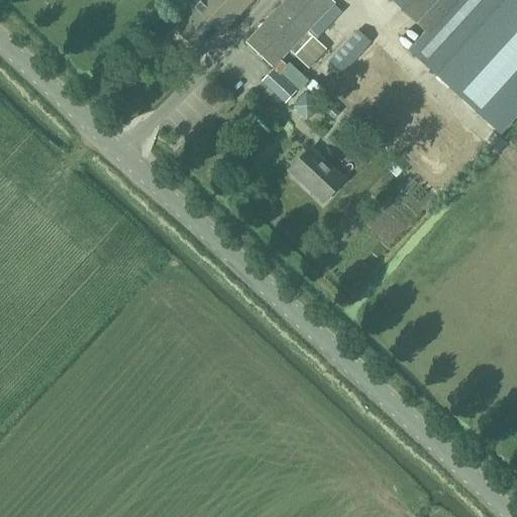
[(183,0),(195,11),(176,32),(202,57),(253,0),(183,0)]
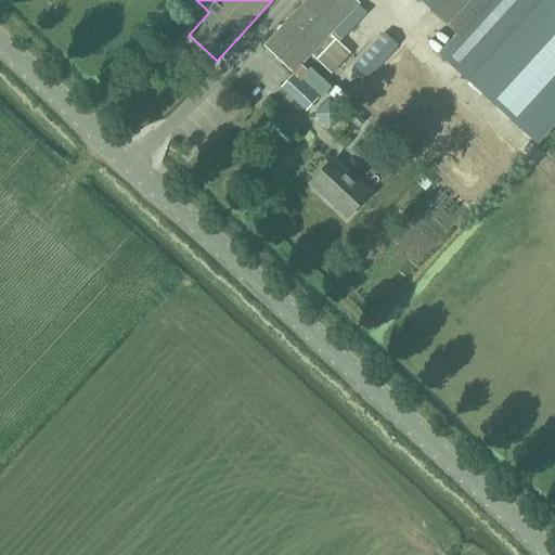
[(306,112),(307,110),(330,86),(310,66),(306,69),(301,65),(359,4),(355,0),(308,0),(266,46),(294,73),(280,87),(306,112)]
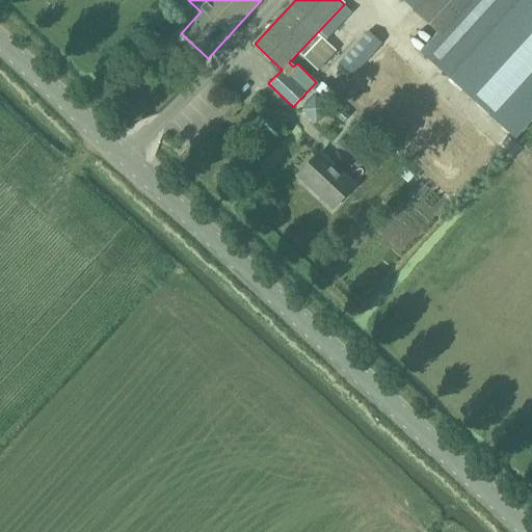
[(531,0),(417,0),(410,7),(439,33),(421,53),(514,138),(531,118),(531,0)]
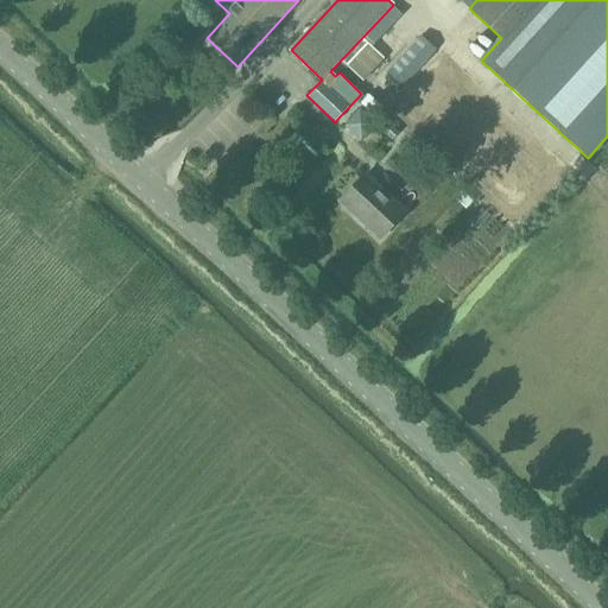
[(420,37),(386,73),(401,87),(436,51),(420,37)]
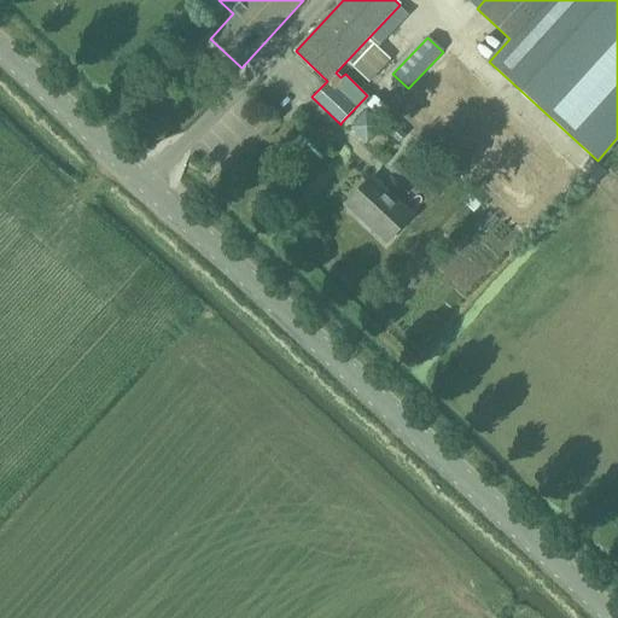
[(374,97),(366,105),(384,123),(392,114),(374,97)]
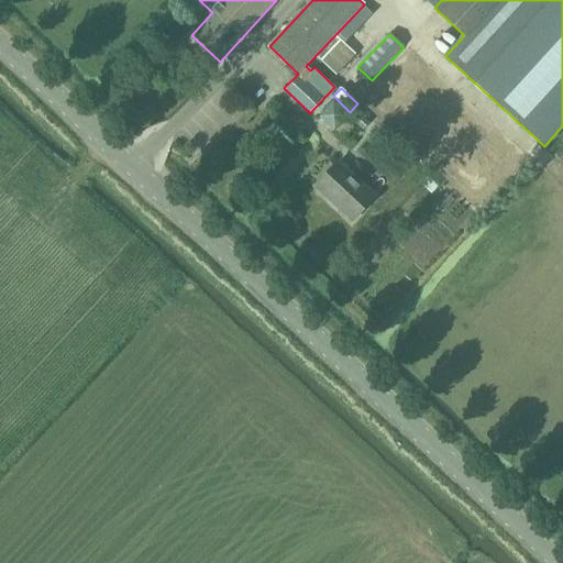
[(332,102),(318,117),(333,131),(346,117),(332,102)]
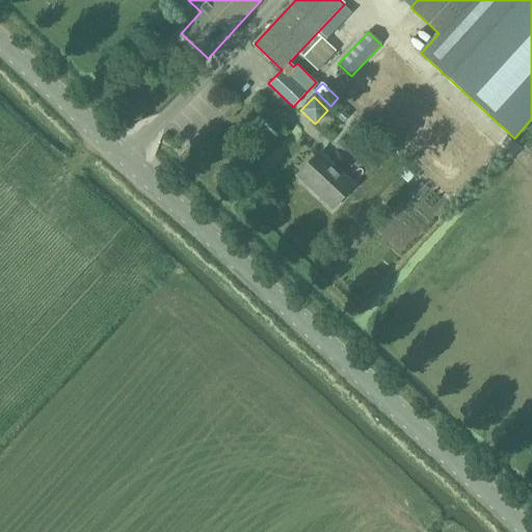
[(339,108),(333,114),(342,124),(348,117),(339,108)]
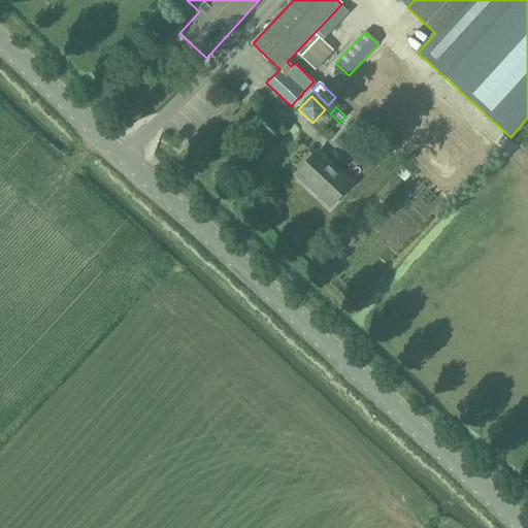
[(330,207),(352,184),(318,153),(296,176),(330,207)]
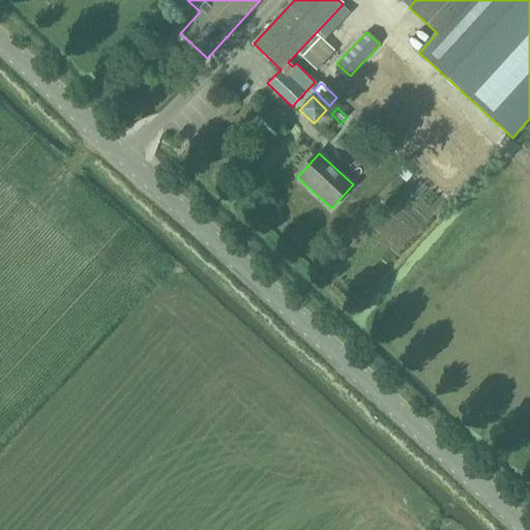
[(403,169),(396,175),(405,182),(411,176),(403,169)]
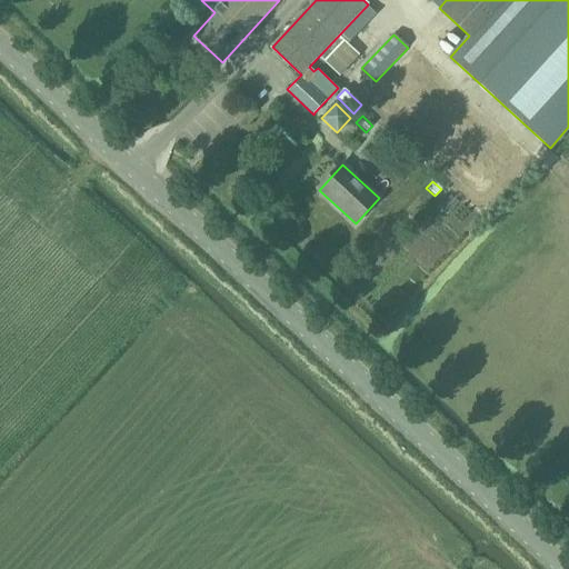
[(450,197),(440,208),(446,213),(457,203),(450,197)]
